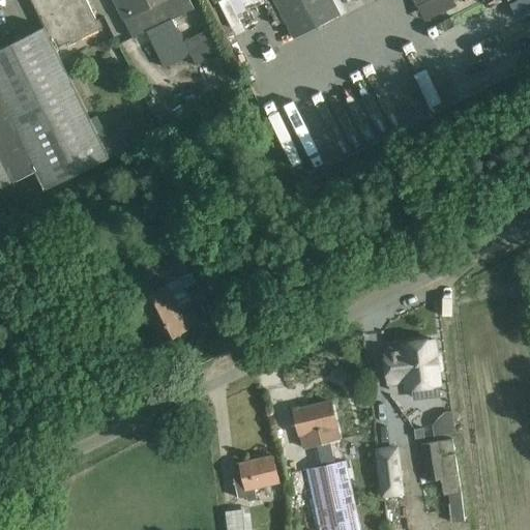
[(56,48),(37,8),(32,0),(31,0),(45,27),(0,48),(0,98),(30,162),(35,172),(45,190),(110,157),(55,49),(56,48)]
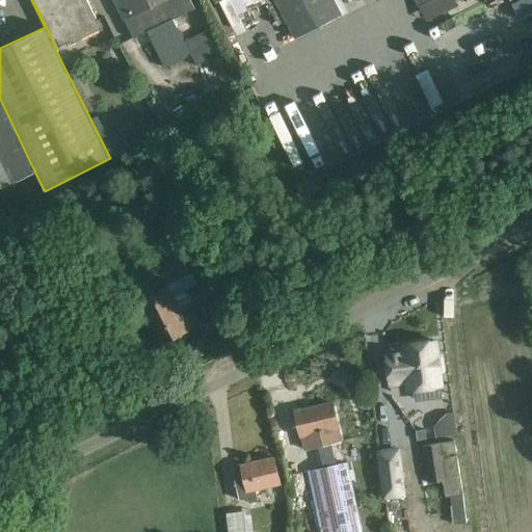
[(37,8),(56,48),(70,42),(70,41),(78,36),(80,32),(79,30),(97,21),(86,0),(48,0),(54,10),(42,17),(37,8)]
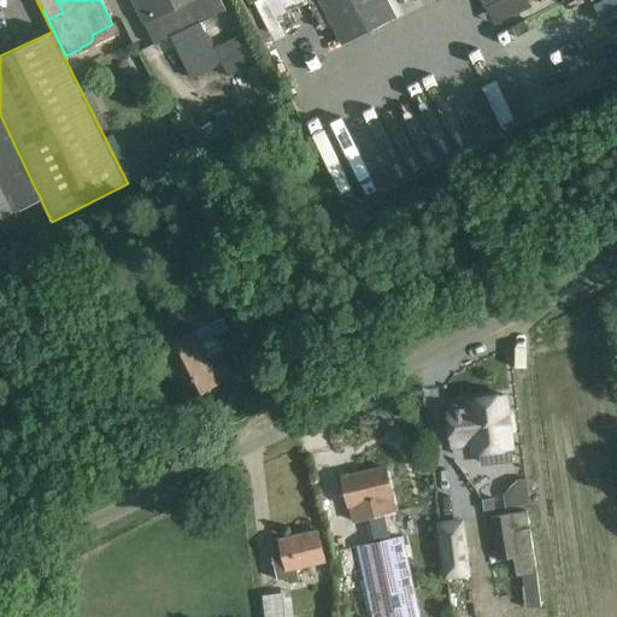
[(221,0),(133,0),(156,45),(225,10),(221,0)]
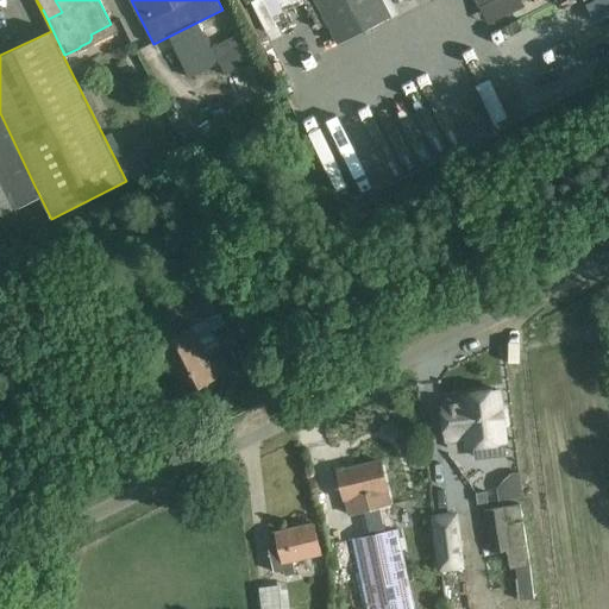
[(389,18),(380,0),(316,0),(339,43),(389,18)]
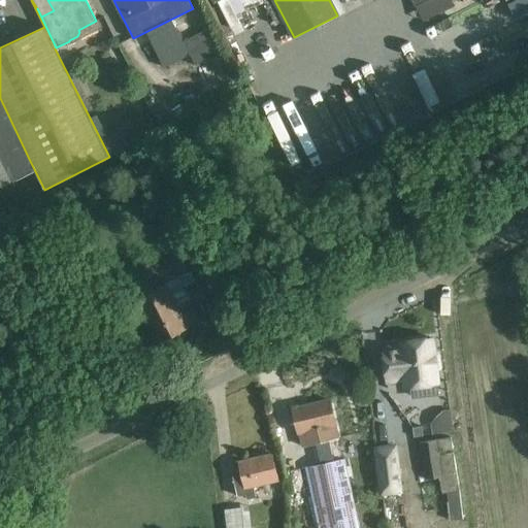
[(227,48),(215,25),(183,40),(195,65),(227,48)]
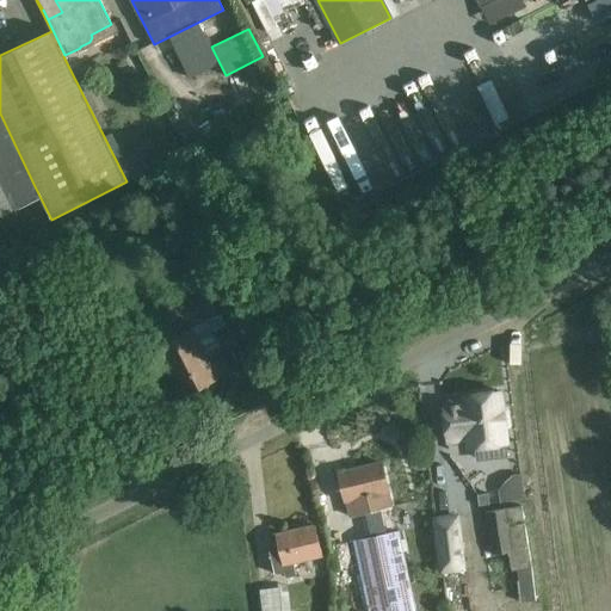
[(187,44),(181,31),(141,51),(155,78),(166,73),(159,57),(187,44)]
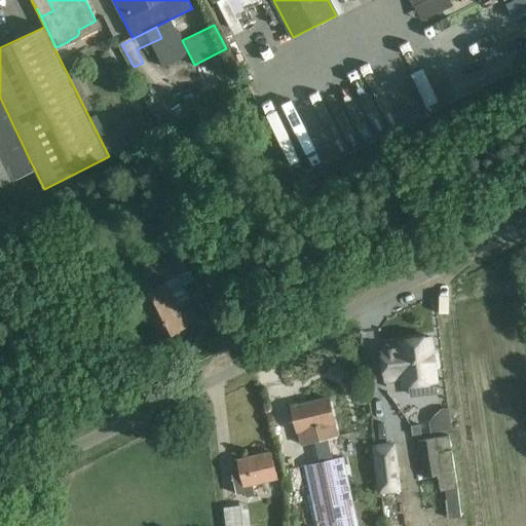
[(0,187),(14,181),(35,171),(30,160),(0,98),(0,187)]
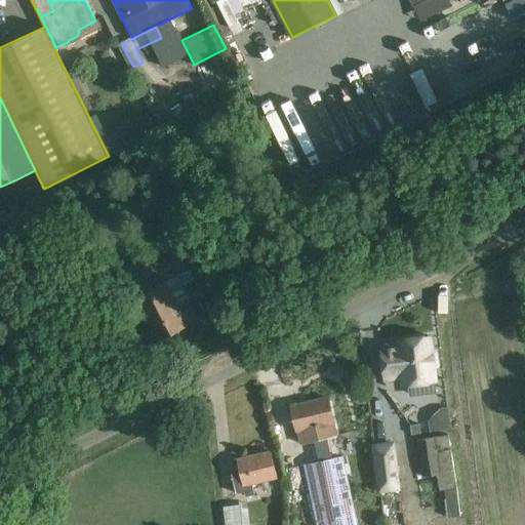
[(106,140),(112,154),(130,145),(123,132),(106,140)]
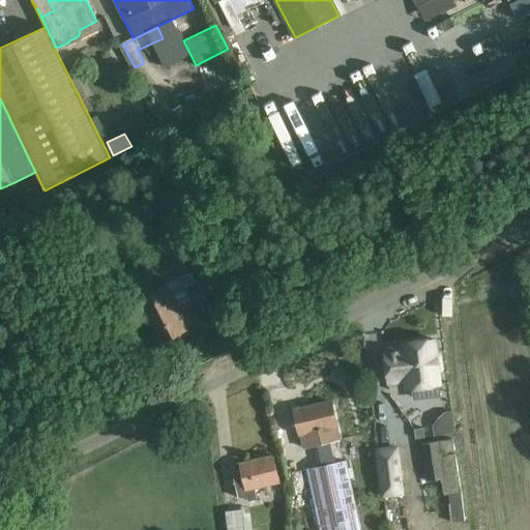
[(189,270),(181,252),(156,264),(156,262),(125,277),(135,297),(158,345),(189,328),(202,323),(178,276),(189,270)]
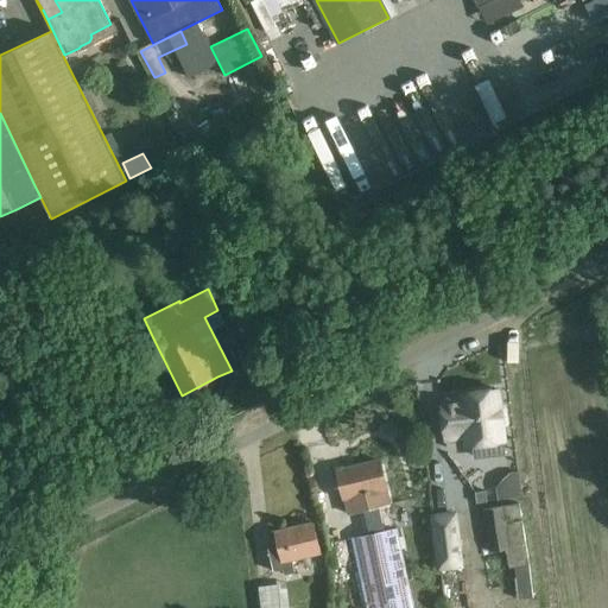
[(500,406),(498,388),(461,393),(462,398),(442,400),(445,438),(467,436),(468,445),(504,441),(502,423),(506,422),(505,406),(500,406)]
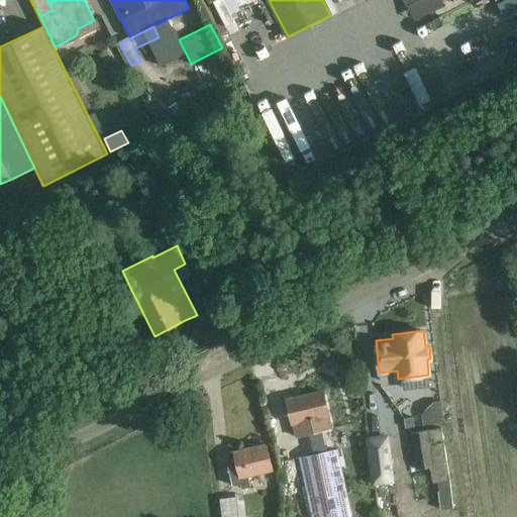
[(328,412),(323,392),(287,401),(292,420),(296,438),(331,429),(328,415),(329,415),(328,412)]
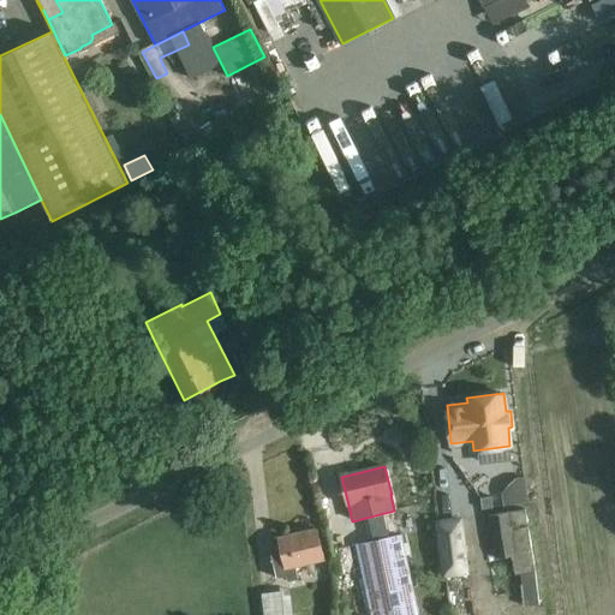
[(527,502),(524,477),(517,477),(508,484),(501,494),(503,506),(527,502)]
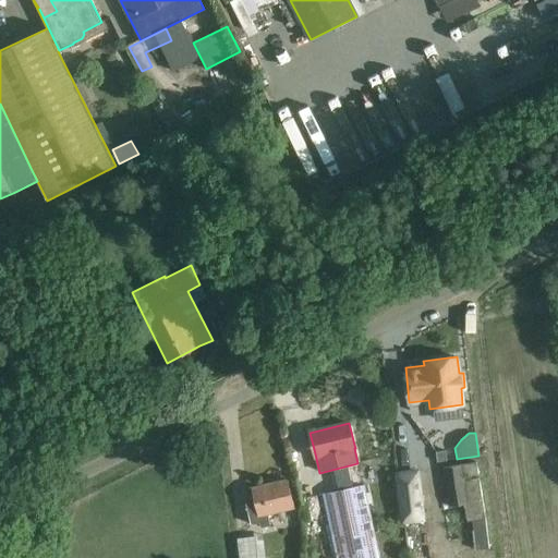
[(446,451),(436,452),(437,462),(447,461),(446,451)]
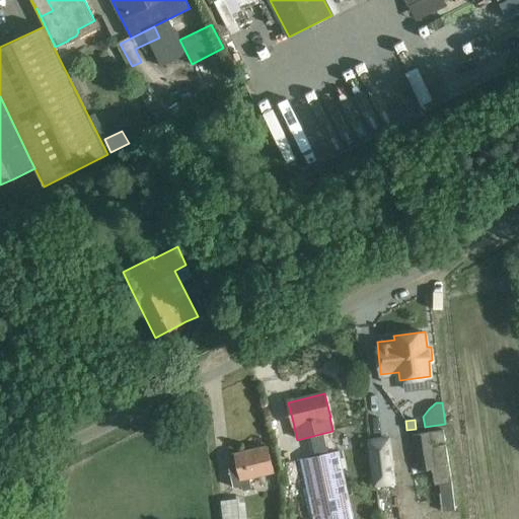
[(445,442),(443,430),(414,435),(419,470),(432,469),(434,486),(439,485),(443,512),(455,510),(454,498),(452,482),(446,446),(431,448),(430,444),(445,442)]
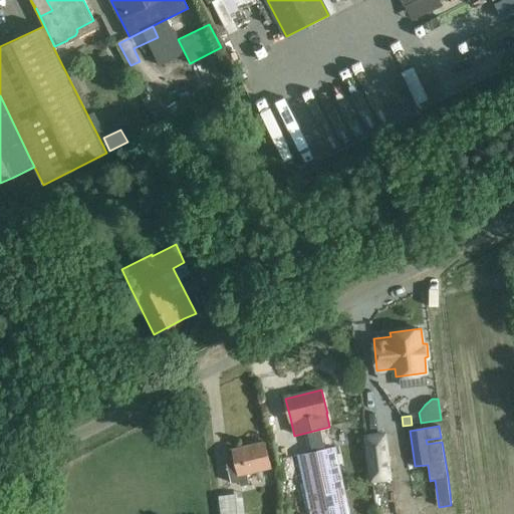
[(390,478),(384,434),(366,436),(371,480),(390,478)]
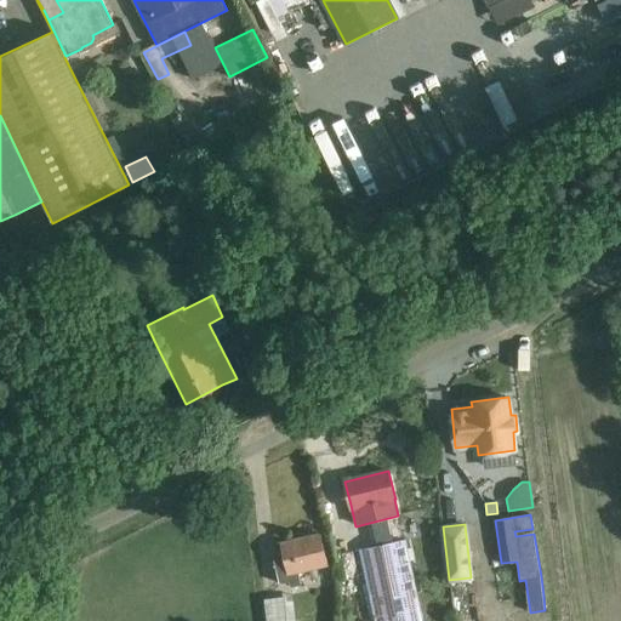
[(328,565),(320,534),(280,543),(283,557),(274,559),(280,584),(290,581),(291,587),(301,585),(298,571),(328,565)]
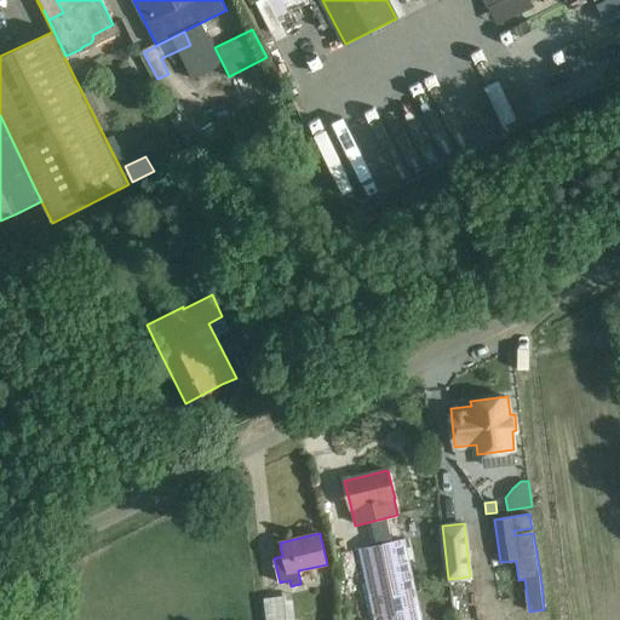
[(422,619),(405,539),(359,549),(373,619),(422,619)]
